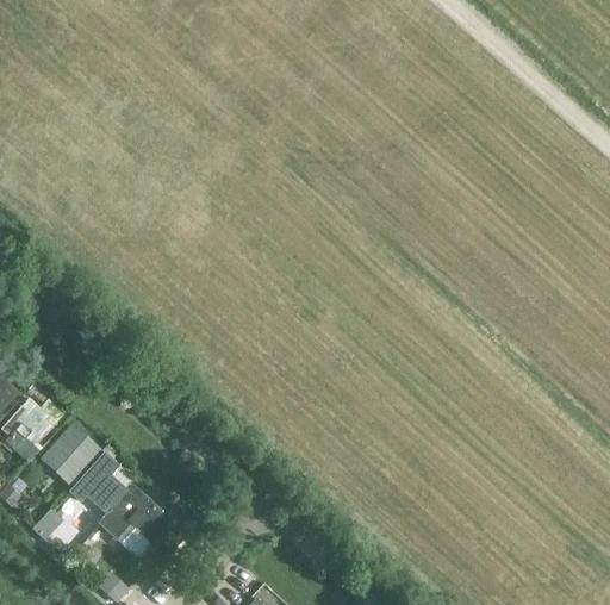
[(0,370),(0,410),(19,390),(0,370)]
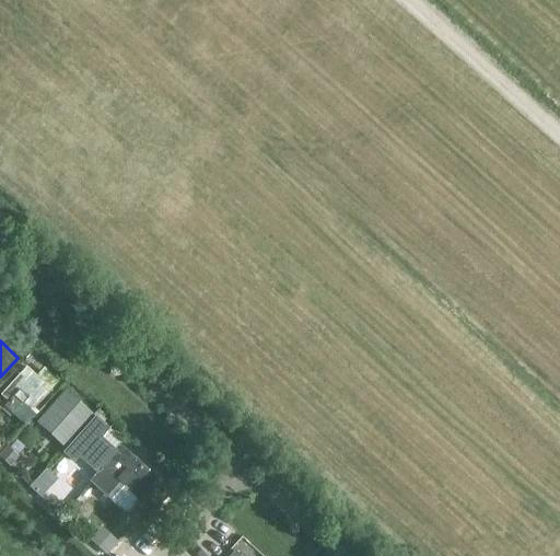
[(46,381),(27,363),(1,391),(10,401),(15,395),(31,408),(48,390),(43,384),(46,381)]
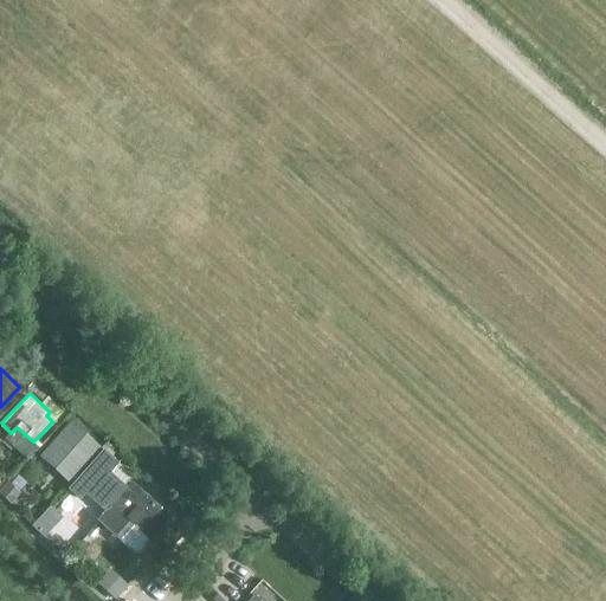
[(88,452),(60,427),(34,454),(63,480),(88,452)]
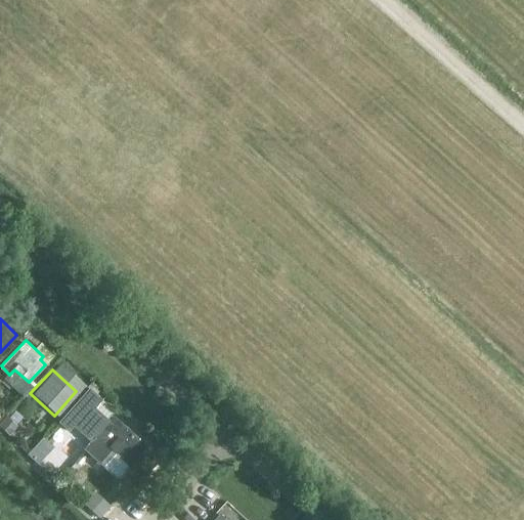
[(78,402),(61,421),(69,427),(73,423),(90,438),(107,418),(97,408),(92,415),(78,402)]
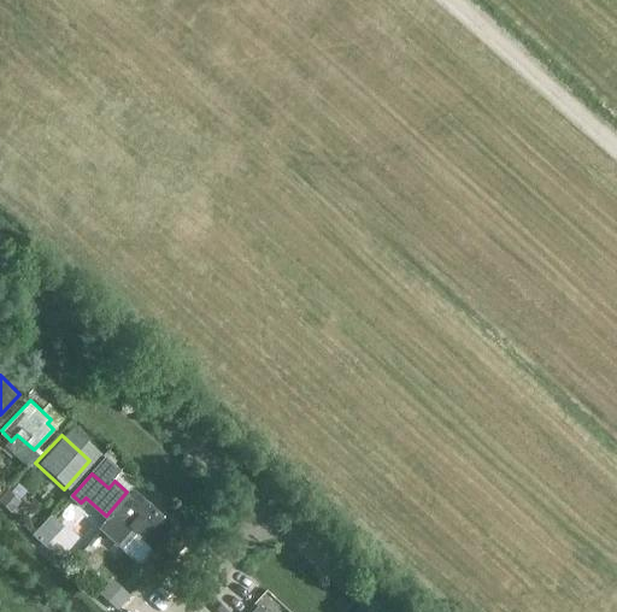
[(134,489),(99,528),(119,547),(135,533),(154,549),(176,525),(134,489)]
